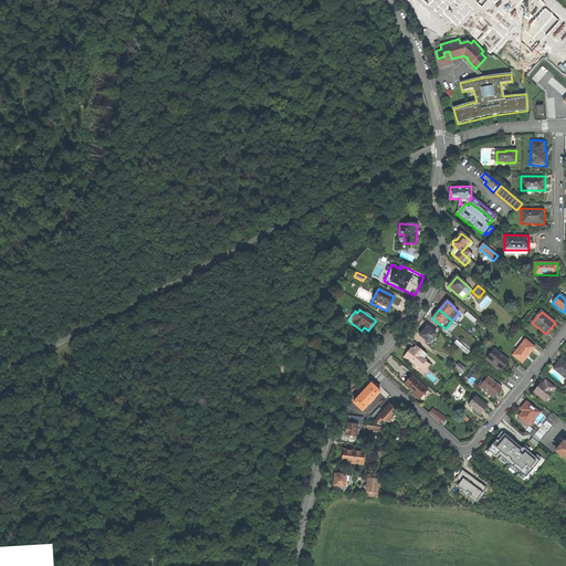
[(477,321),(468,313),(464,316),(473,324),(477,321)]
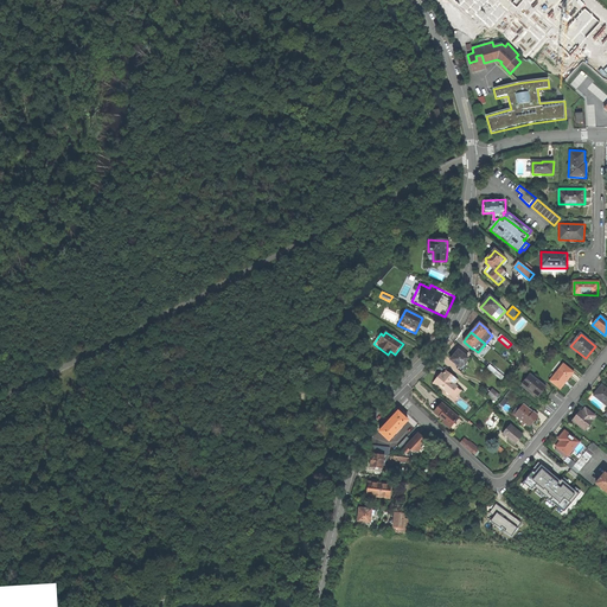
[(457,369),(461,372),(466,366),(464,364),(468,359),(467,358),(467,357),(464,355),(458,351),(453,357),(451,360),(459,366),(457,369)]
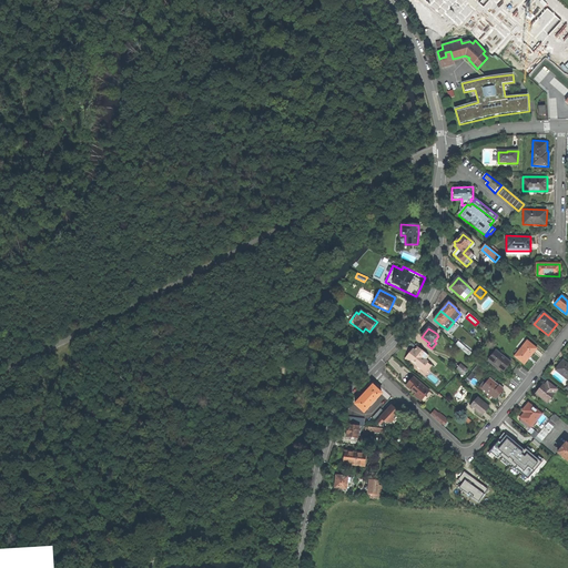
[(468,355),(472,352),(457,340),(455,343),(468,355)]
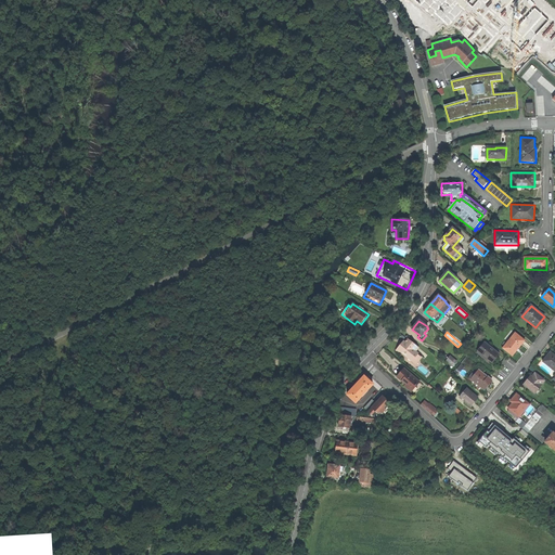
[(503,348),(513,357),(516,352),(515,351),(518,348),(519,349),(521,346),(525,341),(515,333),(503,348)]
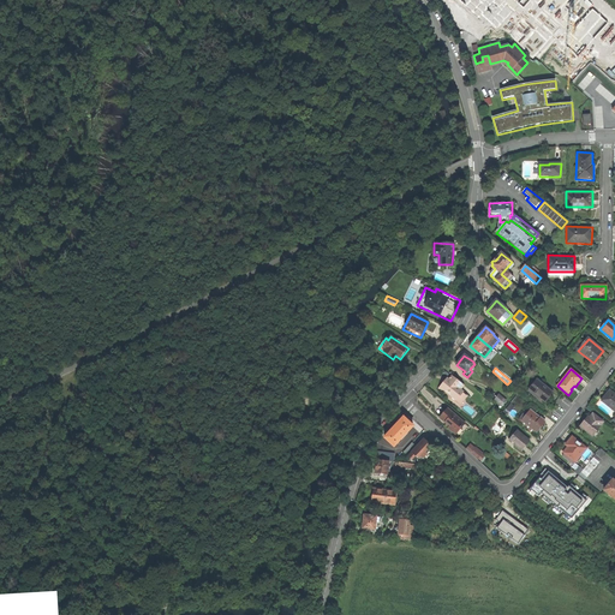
[(453,398),(457,400),(459,396),(460,396),(464,393),(464,392),(461,390),(465,386),(453,376),(449,380),(447,378),(443,383),(440,387),(445,390),(448,390),(449,389),(453,393),(452,394),(453,398)]
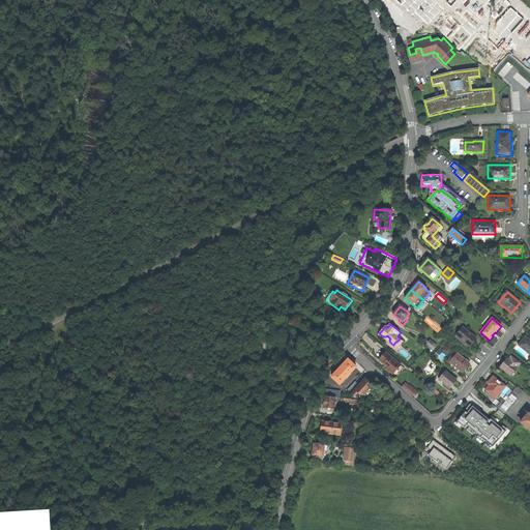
[(476,340),(462,328),(455,335),(465,343),(465,344),(470,348),(473,344),(476,340)]
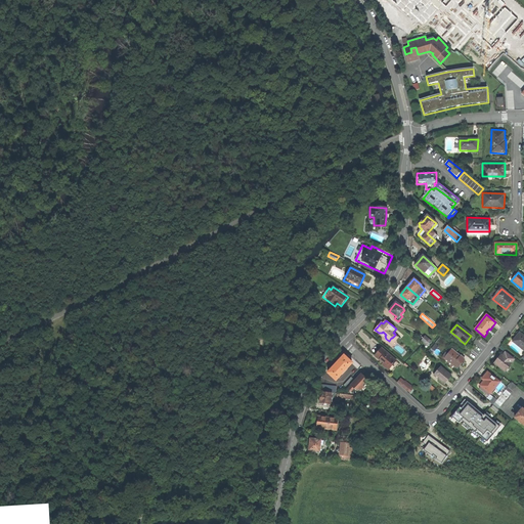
[(523,350),(523,336),(519,333),(516,337),(512,342),(523,350)]
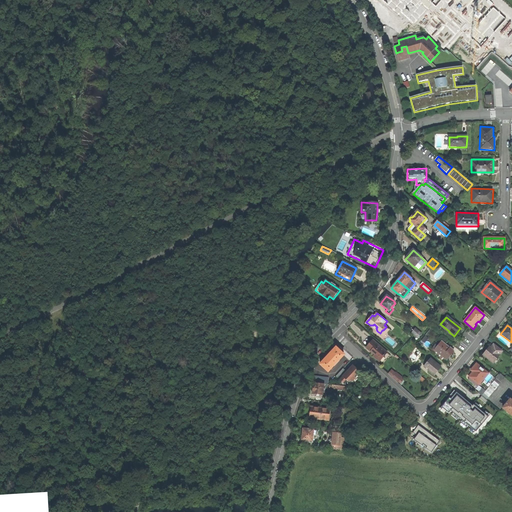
[(389,330),(386,327),(383,330),(382,330),(380,333),(384,337),(389,330)]
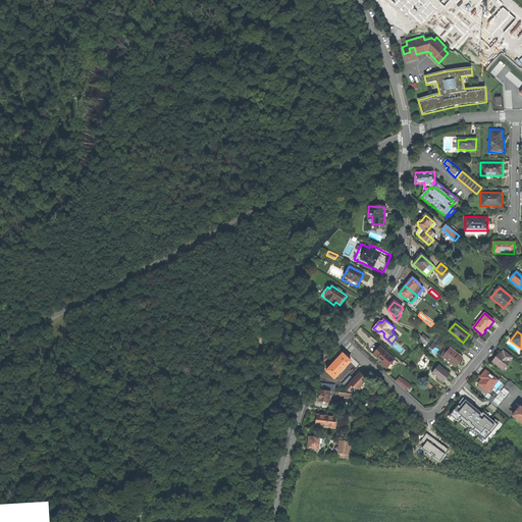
[(430,341),(424,335),(421,340),(426,344),(430,341)]
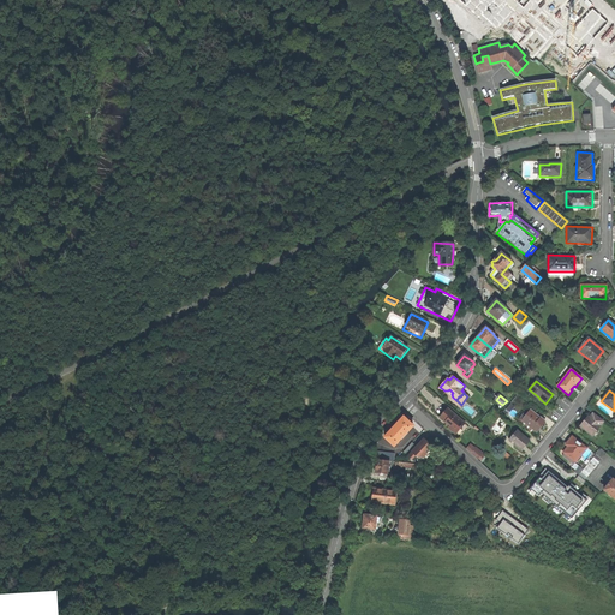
[(441,408),(439,410),(440,411),(436,415),(445,423),(443,424),(451,430),(460,421),(443,405),(441,408)]
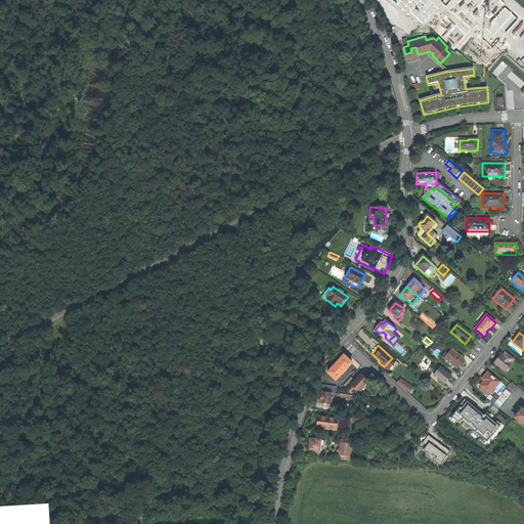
[(462,357),(453,350),(446,359),(459,369),(462,366),(464,363),(463,362),(465,359),(462,356),(462,357)]
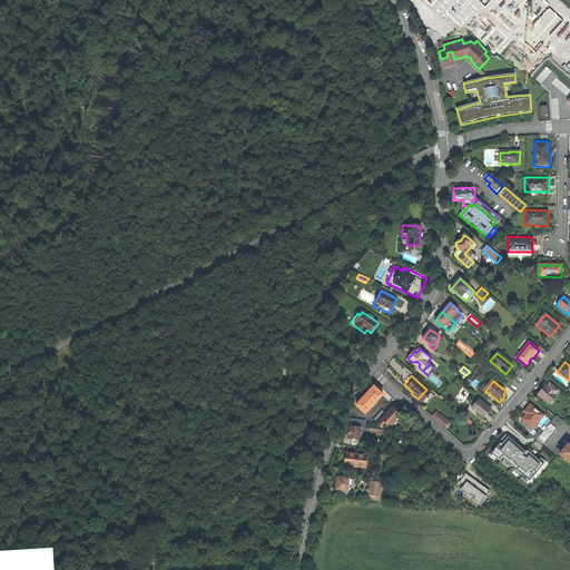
[(356,405),(365,413),(371,408),(372,408),(376,403),(376,402),(383,395),(377,390),(380,386),(376,384),(365,396),(356,405)]
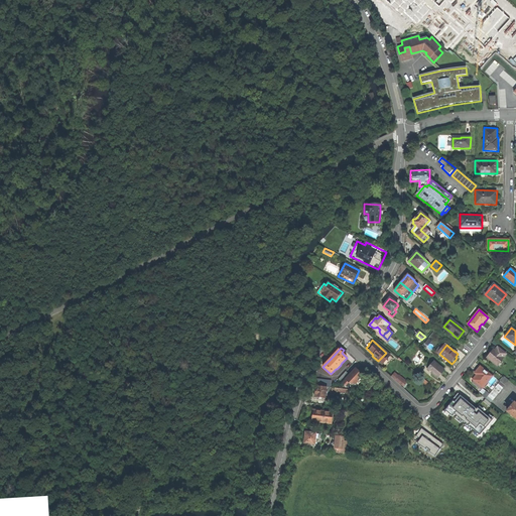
[(504,358),(506,355),(498,348),(493,353),(492,352),(490,355),(487,358),(497,366),(504,358)]
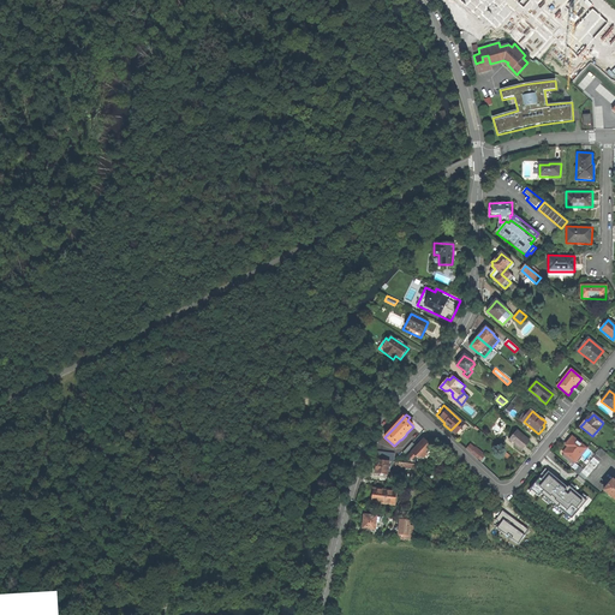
[(525,447),(530,442),(517,431),(508,441),(521,452),(525,447)]
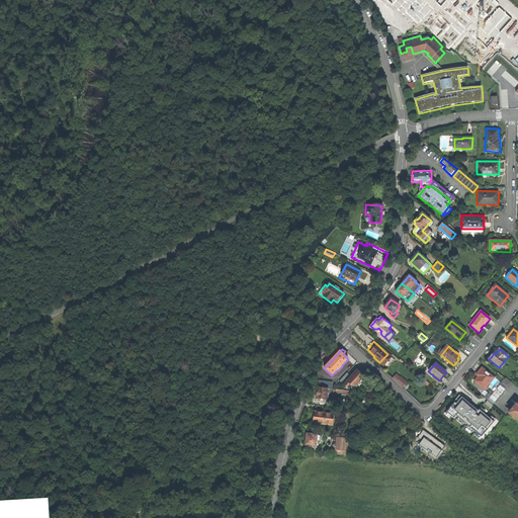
[(494,378),(483,368),(479,372),(479,373),(477,375),(472,379),(472,381),(472,382),(472,383),(480,391),(480,392),(482,394),(494,378)]
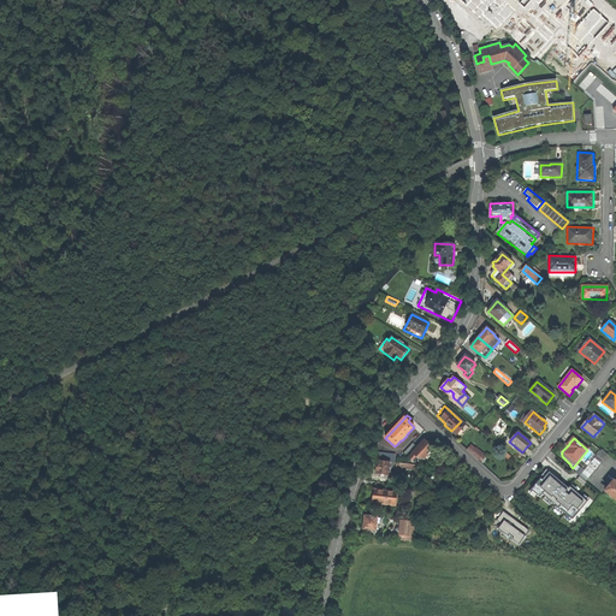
[(425,440),(409,457),(415,465),(420,460),(424,463),(430,456),(428,454),(434,448),(425,440)]
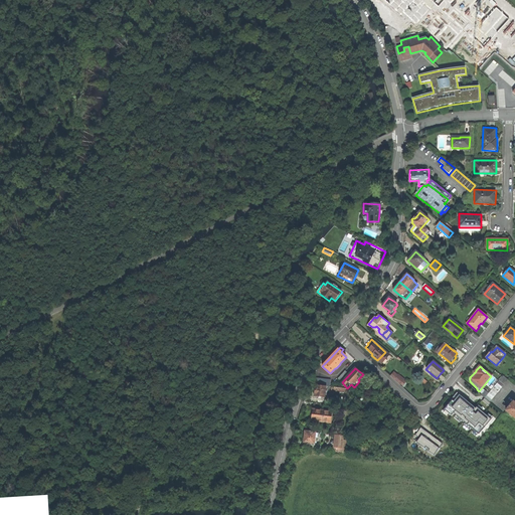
[(401,385),(405,380),(395,371),(390,377),(401,385)]
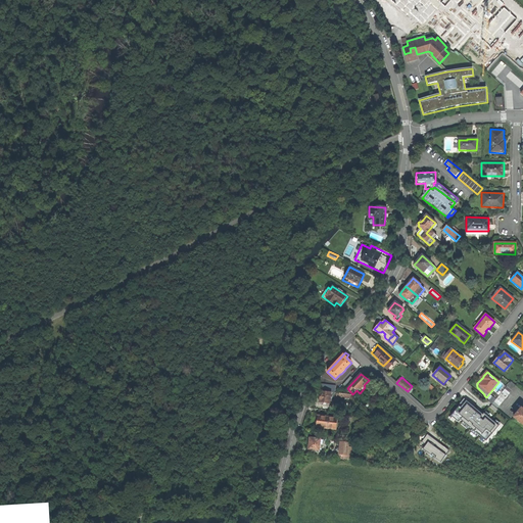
[(511,381),(492,405),(497,409),(516,386),(511,381)]
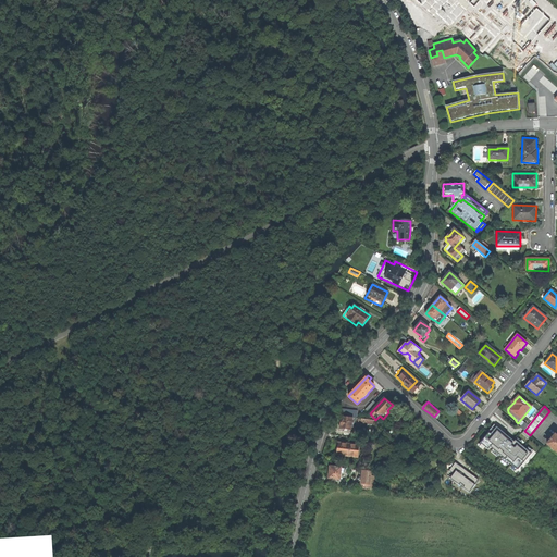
[(353,418),(356,418),(357,410),(339,408),(338,416),(341,417),(353,418)]
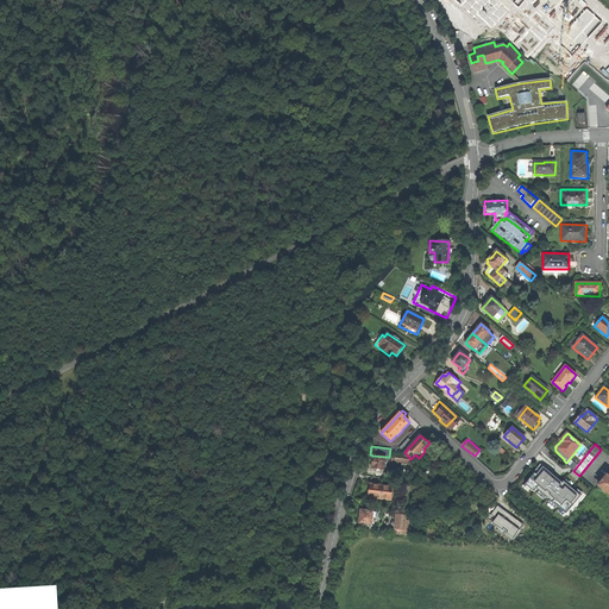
[(371,469),(389,470),(389,468),(385,468),(387,462),(384,460),(385,457),(372,456),(372,462),(371,469)]
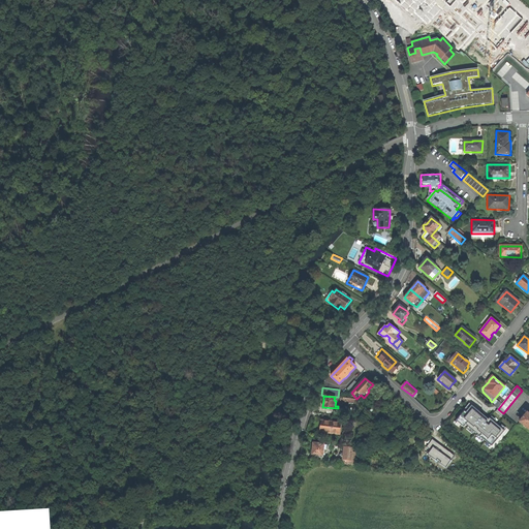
[(503,432),(470,405),(457,422),(490,448),(503,432)]
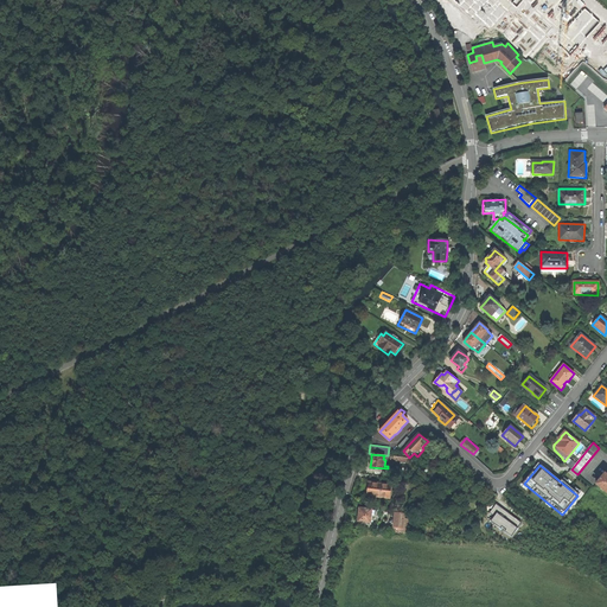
[(409,479),(419,480),(419,472),(410,471),(409,479)]
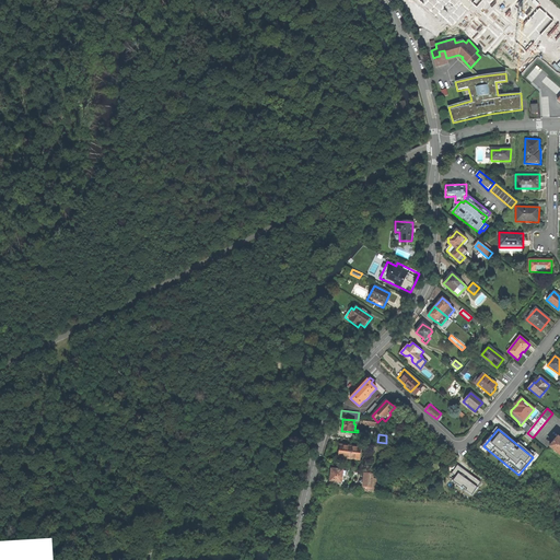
[(559,439),(558,436),(550,447),(559,455),(559,439)]
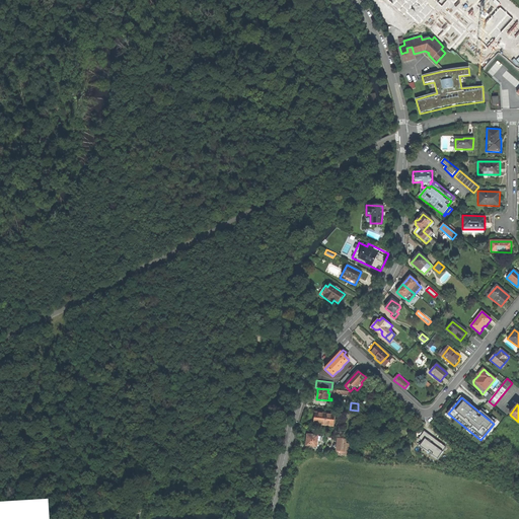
[(313,424),(332,426),(334,415),(325,414),(325,411),(315,410),(314,416),(313,424)]
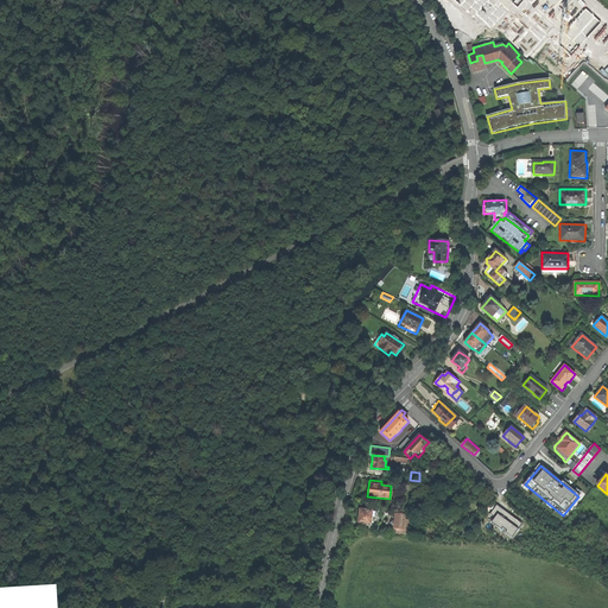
[(493,521),(501,527),(502,525),(508,529),(506,532),(513,538),(524,523),(498,505),(492,513),(495,517),(493,521)]
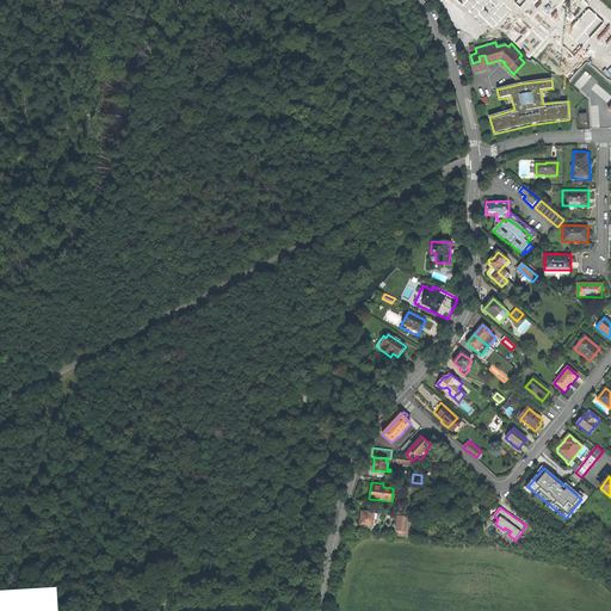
[(365,528),(370,529),(370,526),(372,526),(372,519),(376,519),(377,513),(362,512),(360,518),(360,524),(365,525),(365,528)]
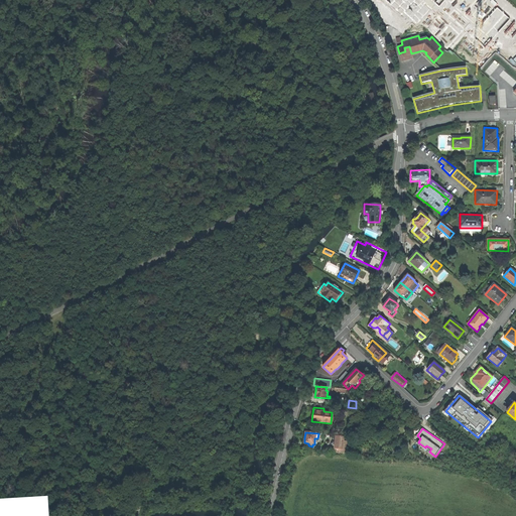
[(335,453),(349,455),(350,449),(343,449),(344,436),(336,435),(335,453)]
